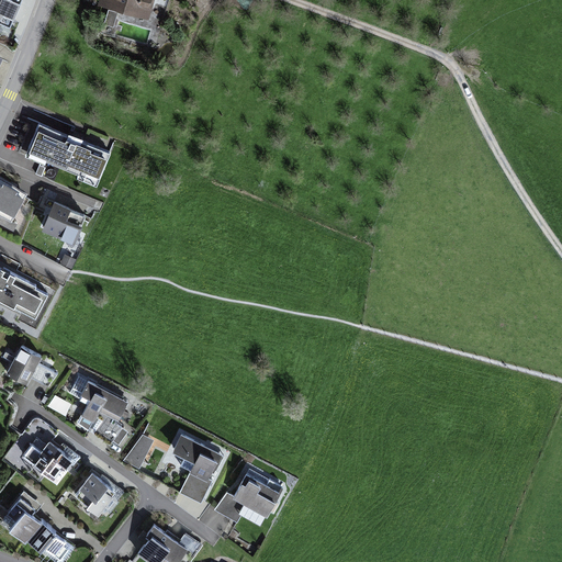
[(22,0),(0,0),(0,22),(11,27),(22,0)]
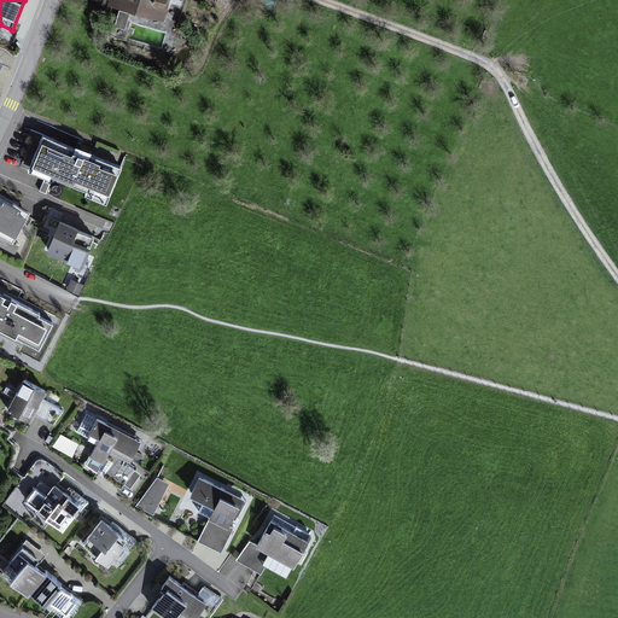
[(168,0),(110,0),(108,10),(162,25),(168,0)]
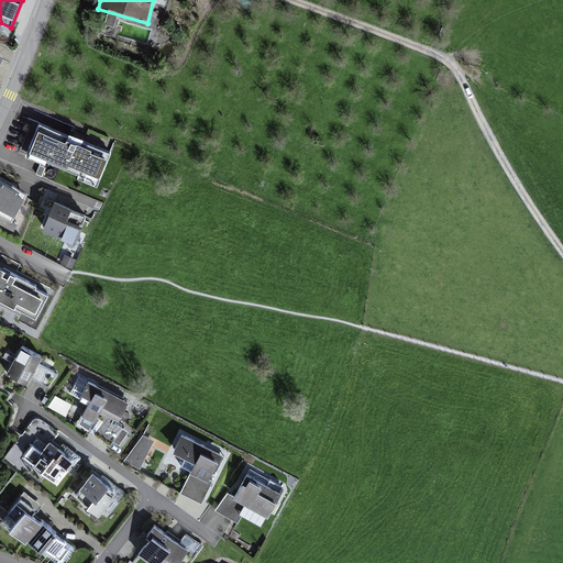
[(110,151),(39,122),(25,156),(97,185),(110,151)]
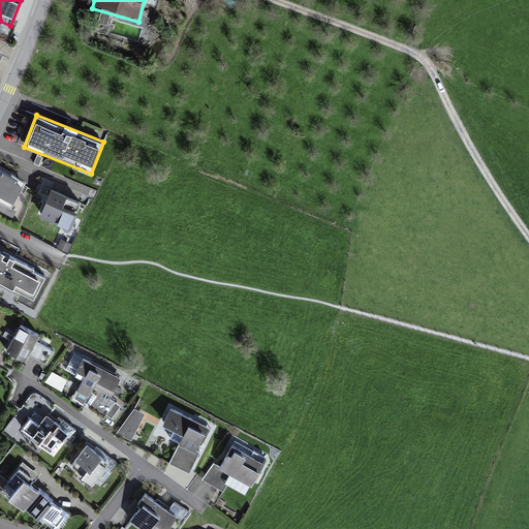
[(22,180),(0,167),(0,203),(11,210),(26,182),(22,180)]
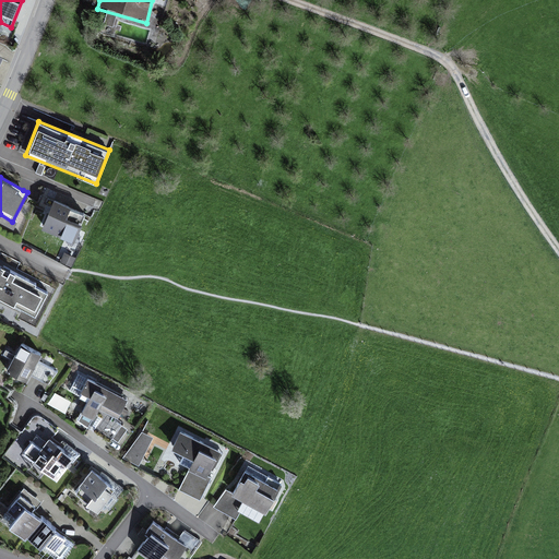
[(85,213),(54,200),(42,227),(73,240),(85,213)]
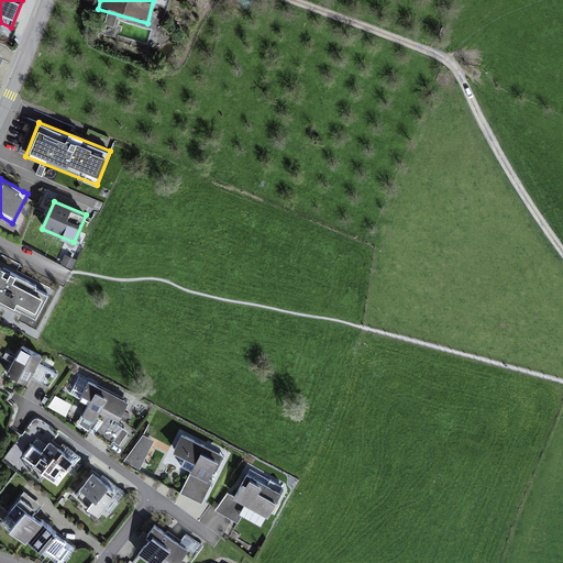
[(48,294),(0,268),(0,302),(34,321),(48,294)]
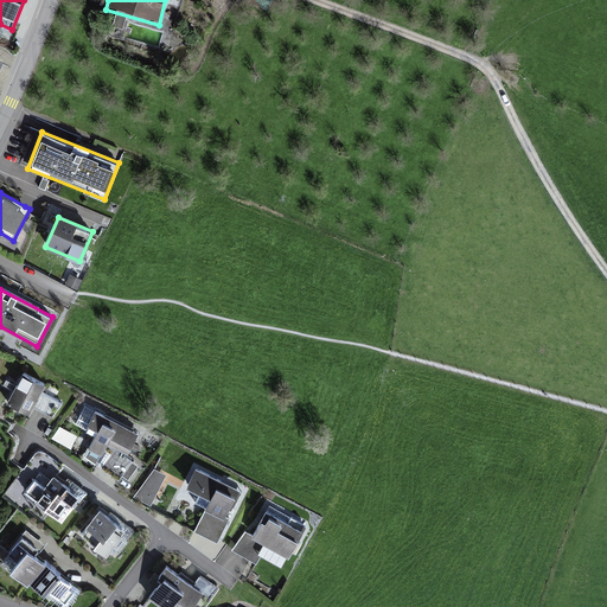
[(45,387),(24,375),(8,404),(30,415),(34,408),(52,417),(61,403),(42,394),(45,387)]
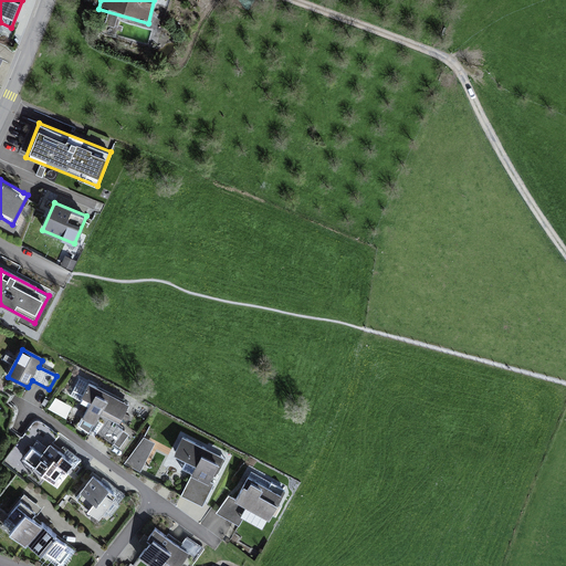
[(128,405),(87,381),(77,400),(88,407),(79,425),(94,435),(111,448),(114,442),(118,446),(128,433),(117,425),(128,405)]
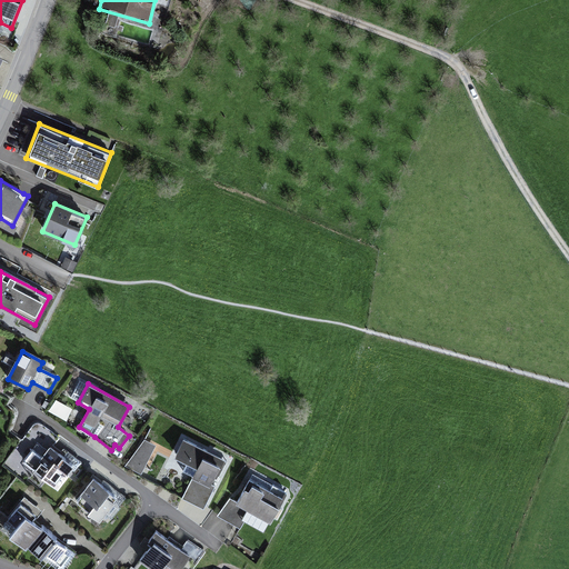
[(126,465),(142,472),(156,446),(145,439),(126,465)]
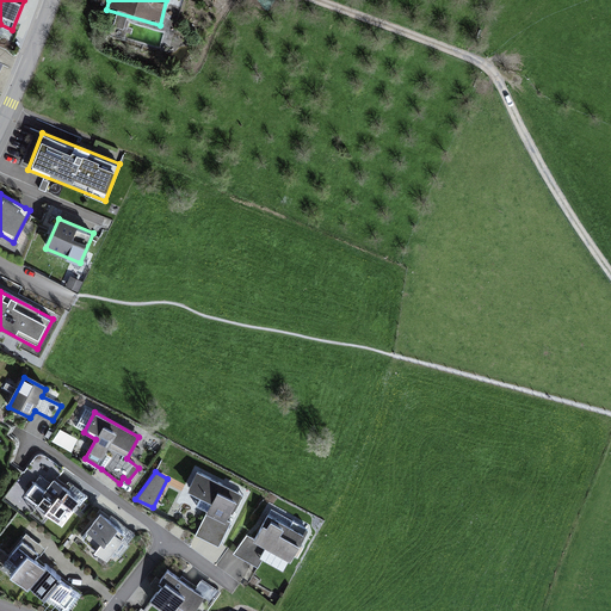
[(244,495),(196,471),(186,491),(210,504),(195,535),(217,547),(244,495)]
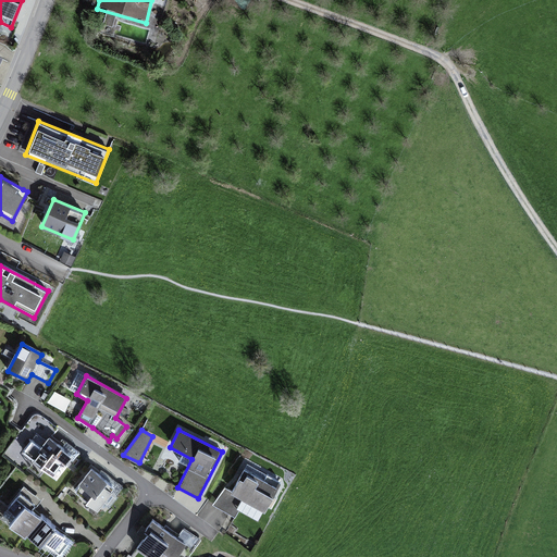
[(73,454),(50,437),(33,461),(56,478),(73,454)]
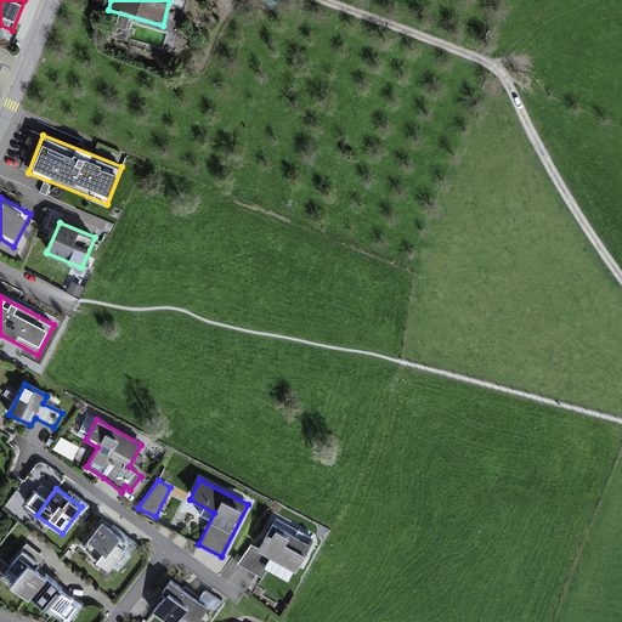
[(130,544),(102,524),(84,548),(112,569),(130,544)]
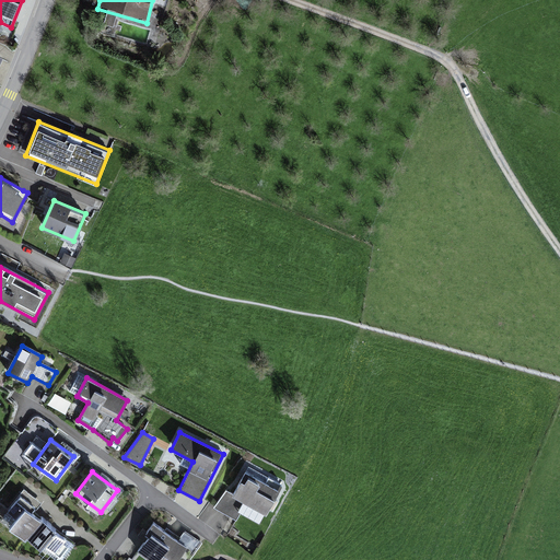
[(266,514),(279,492),(246,473),(233,494),(225,490),(216,506),(236,518),(246,502),(266,514)]
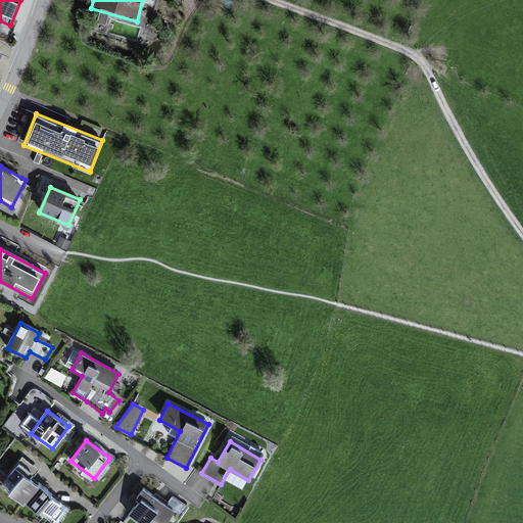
[(1,483),(25,504),(39,486),(28,477),(32,472),(19,462),(1,483)]
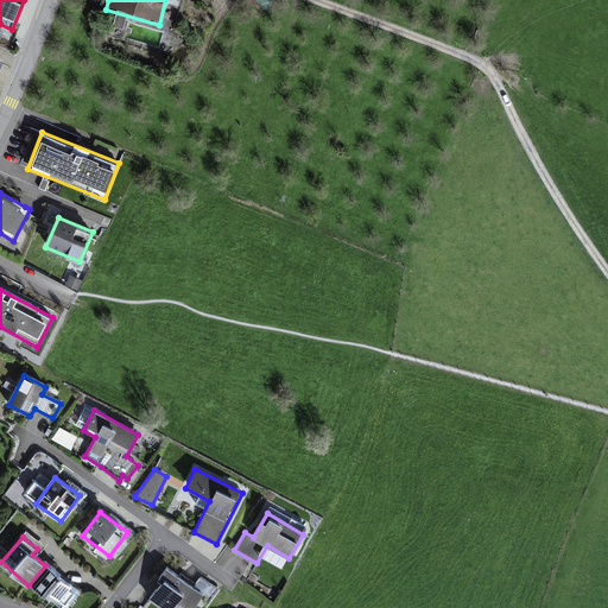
[(63,607),(78,590),(48,563),(45,565),(29,586),(45,599),(48,595),(63,607)]
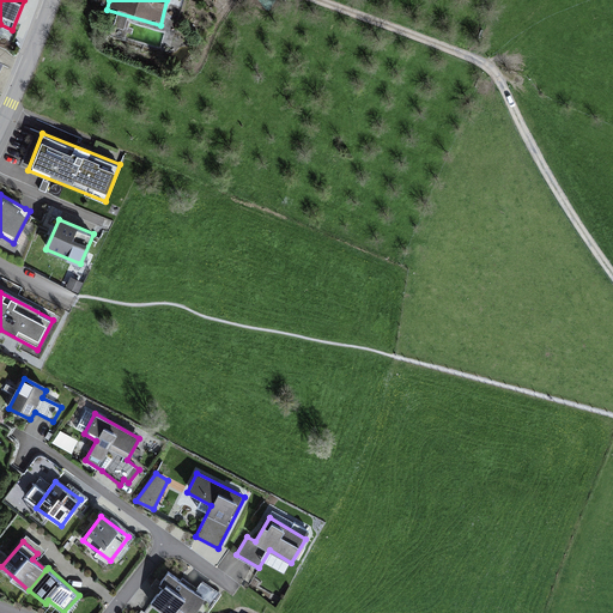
[(195,612),(206,600),(169,572),(158,587),(163,589),(151,605),(161,612),(175,612),(178,608),(184,612),(195,612)]
